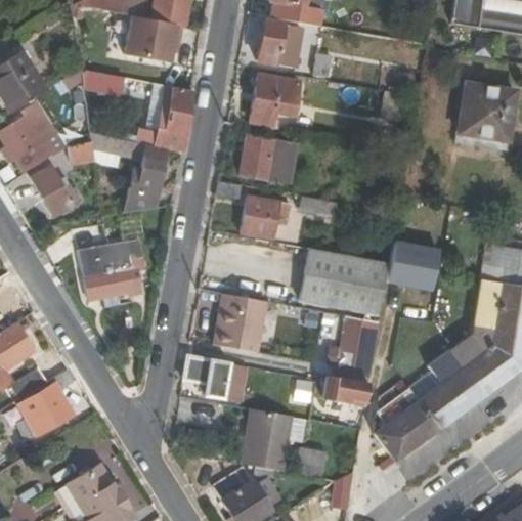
[(134,15),(184,25),(188,1),(188,0),(78,0),(74,3),(112,10),(134,15)]
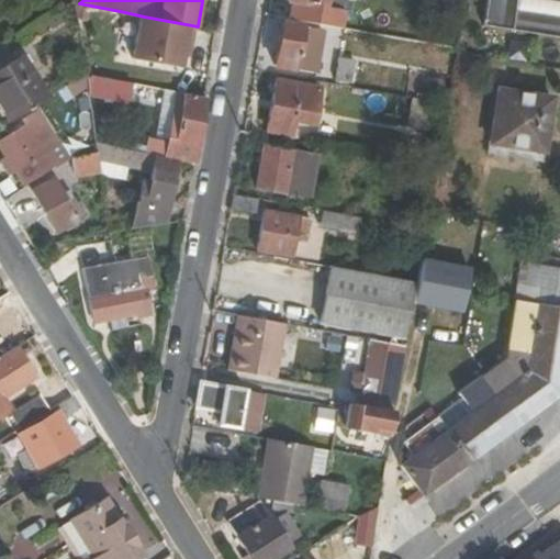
[(489,0),(485,20),(559,33),(559,0),(489,0)]
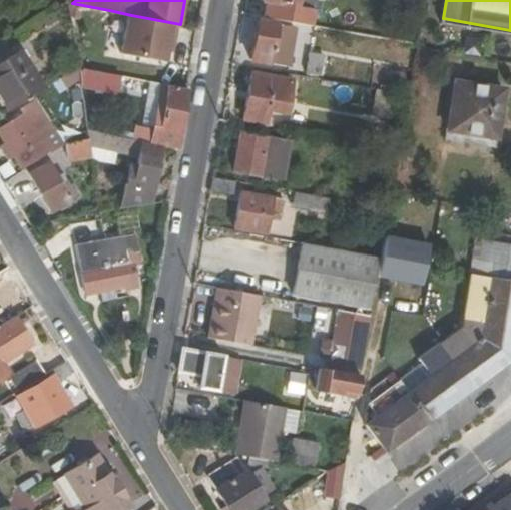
[(123,53),(167,61),(169,50),(171,39),(176,40),(180,24),(131,15),(123,53)]
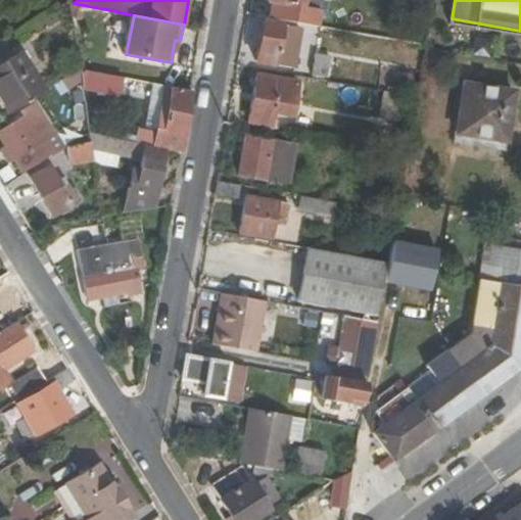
[(254,59),(294,65),(301,27),(262,19),(257,39),(254,59)]
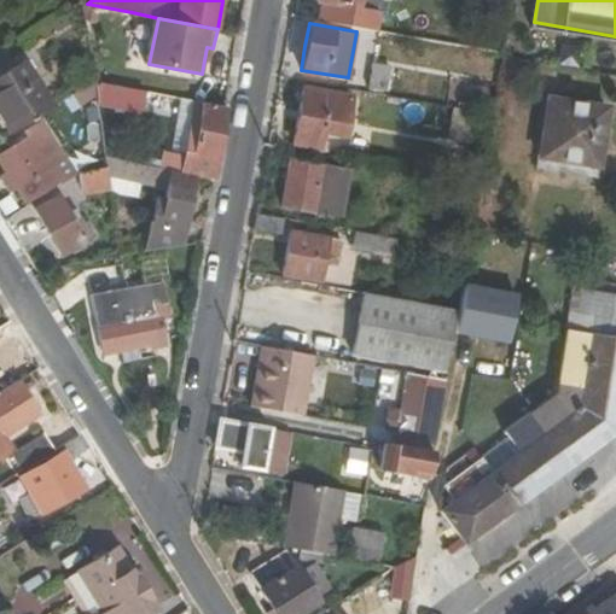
[(0,113),(11,132),(54,105),(24,58),(0,72),(0,113)]
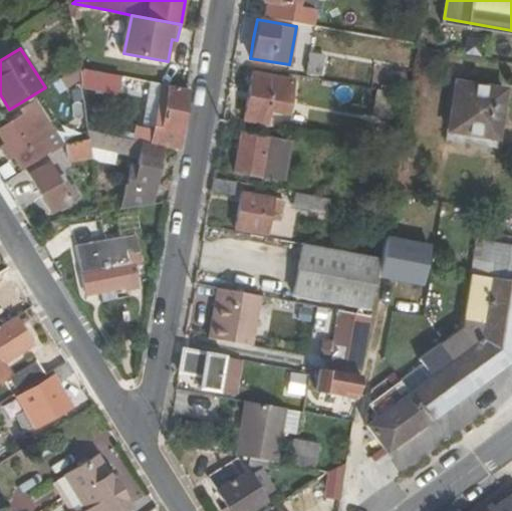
[(307,69),(320,71),(324,53),(310,51),(307,69)]
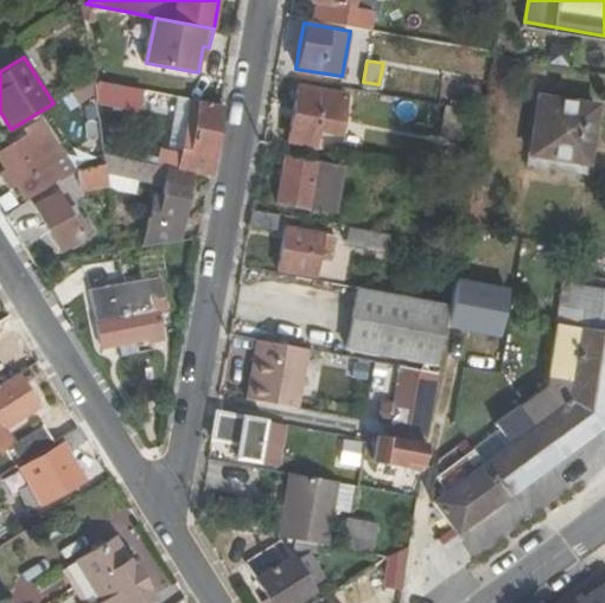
[(127,104),(131,85),(93,79),(95,98),(127,104)]
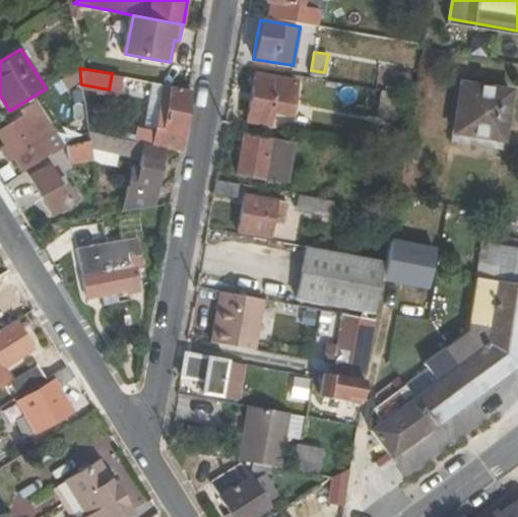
[(296,79),(255,72),(250,95),(247,119),(270,123),(272,111),(288,113),(296,79)]
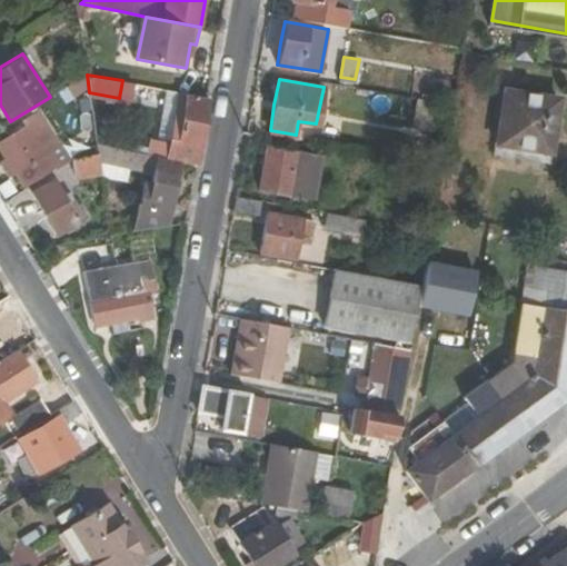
[(495,144),(550,152),(560,96),(503,87),(495,144)]
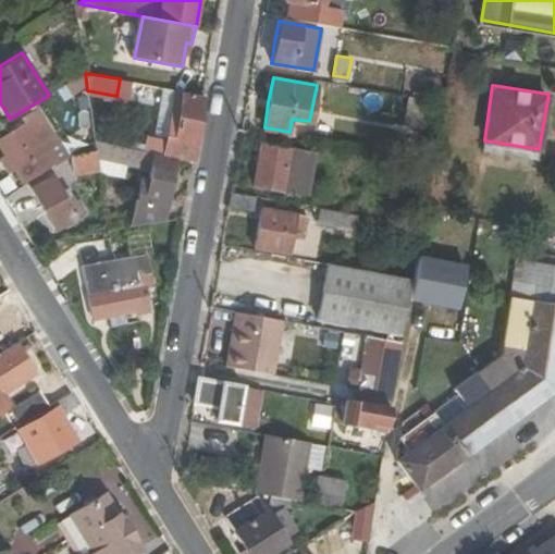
[(143,150),(175,157),(192,160),(197,130),(204,96),(156,86),(143,150)]
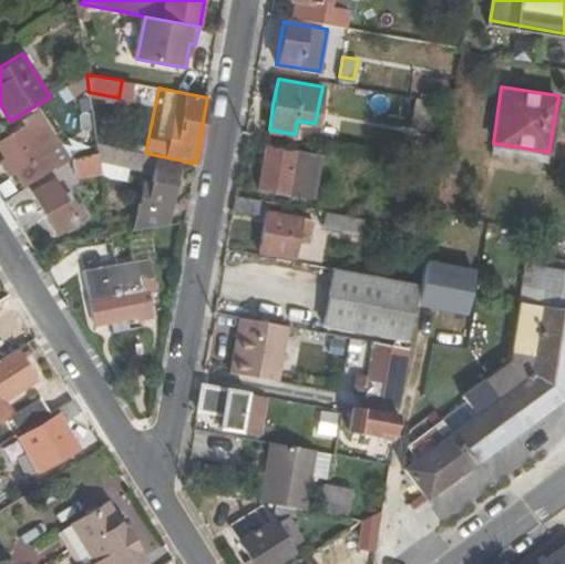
[(431,130),(437,99),(417,95),(412,126),(431,130)]
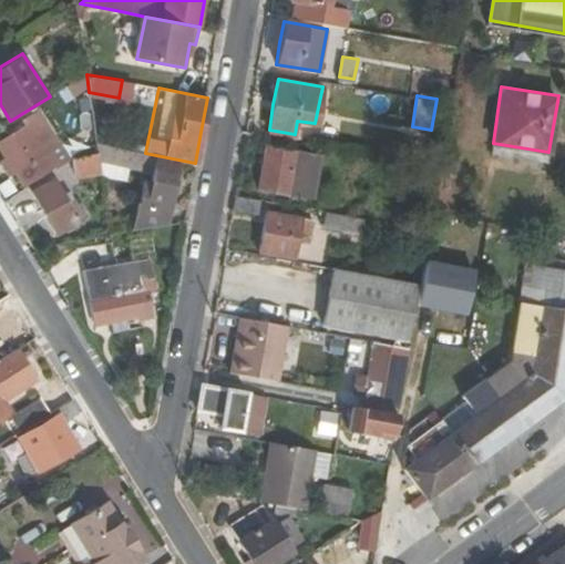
[(16,172),(26,187),(57,167),(44,150),(52,144),(45,131),(37,137),(27,124),(0,140),(0,146),(6,155),(0,159),(0,162),(3,168),(9,176),(16,172)]
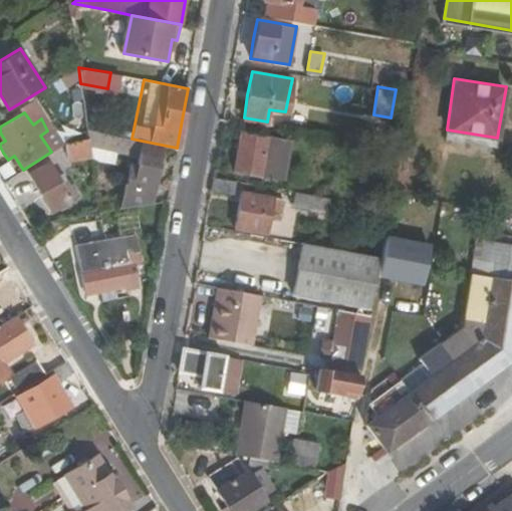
[(156,175),(162,145),(153,143),(132,139),(87,130),(89,142),(90,156),(91,159),(114,163),(115,153),(136,157),(136,164),(130,164),(120,209),(151,204),(156,175)]
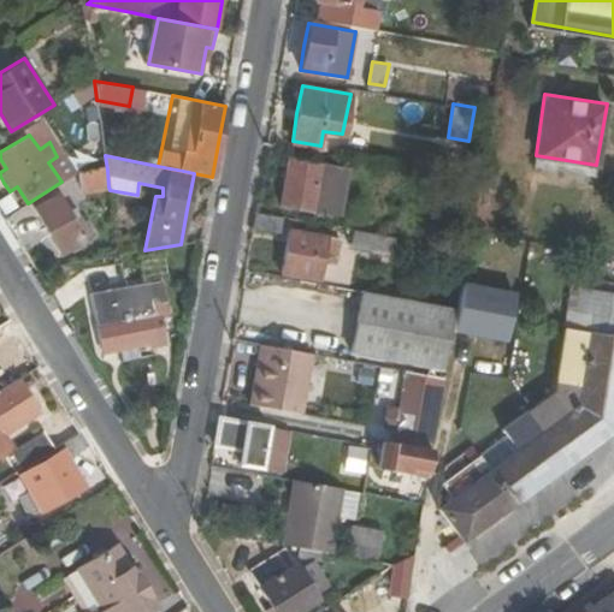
[(282,203),(337,213),(347,167),(289,158),(285,180),(282,203)]
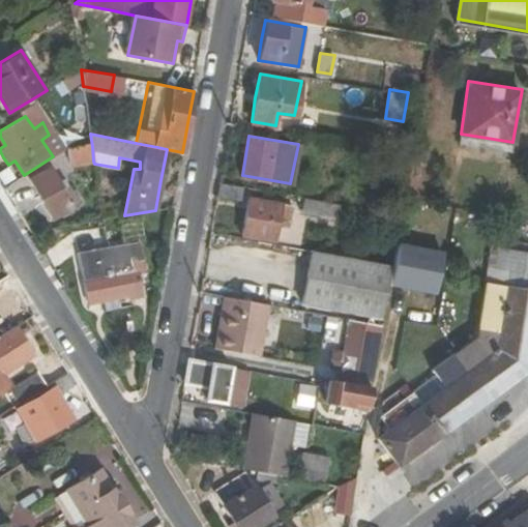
[(72,164),(93,160),(92,146),(70,149),(72,164)]
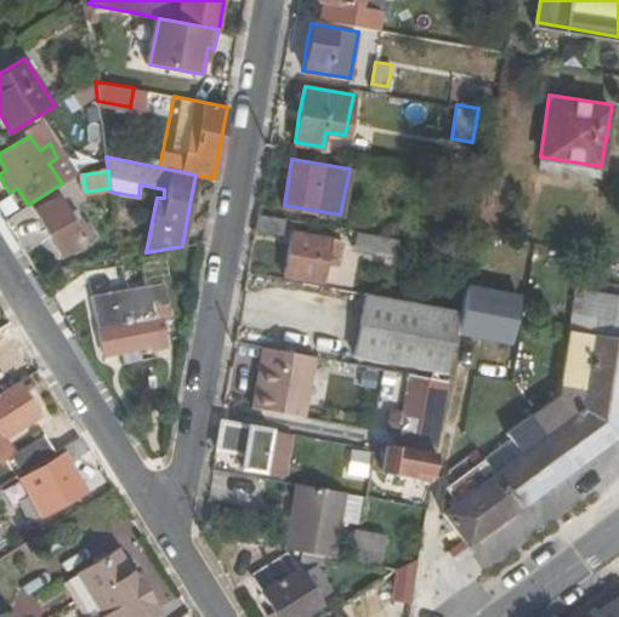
[(87,241),(58,195),(35,210),(50,233),(63,256),(87,241)]
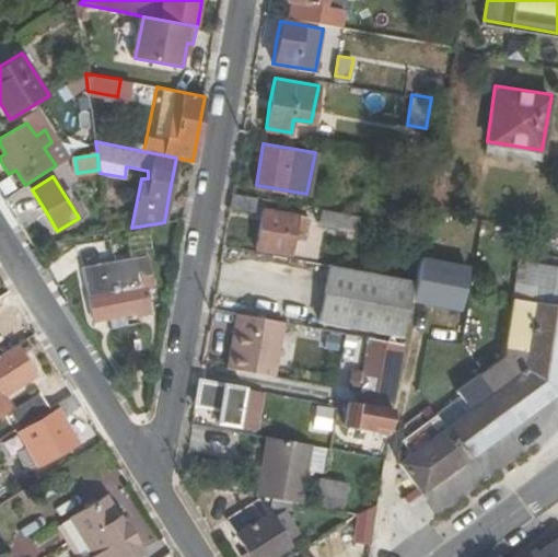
[(257,195),(233,190),(230,205),(255,209),(257,195)]
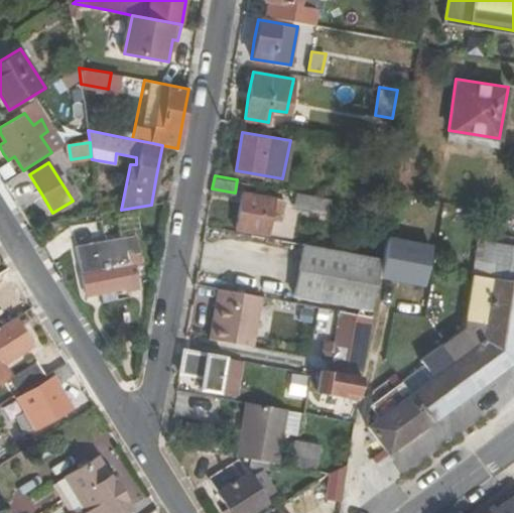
[(330,212),(332,197),(295,190),(294,205),(330,212)]
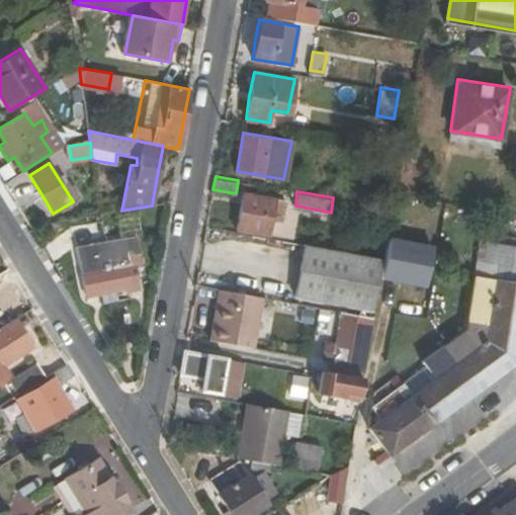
[(238,231),(268,236),(271,219),(283,221),(286,200),(244,192),(241,210),(238,231)]
